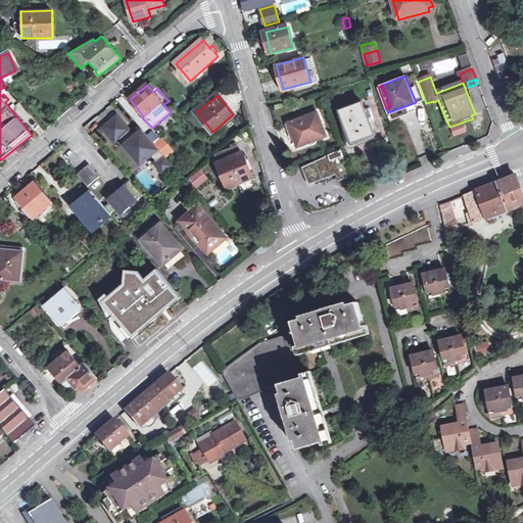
[(372,117),(369,107),(366,108),(363,101),(341,109),(352,142),(375,134),(369,119),(372,117)]
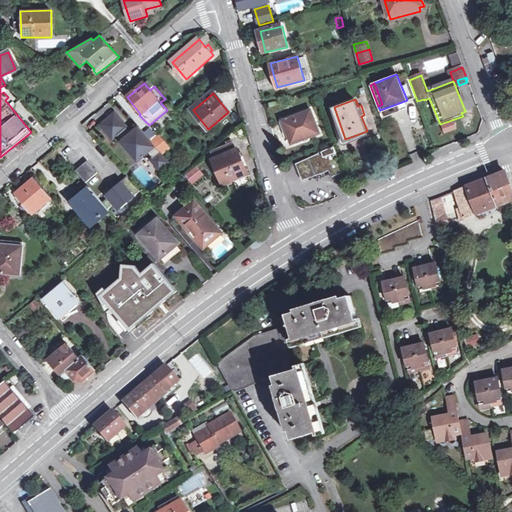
[(299,142),(314,135),(319,134),(309,111),(283,122),(290,142),(299,142)]
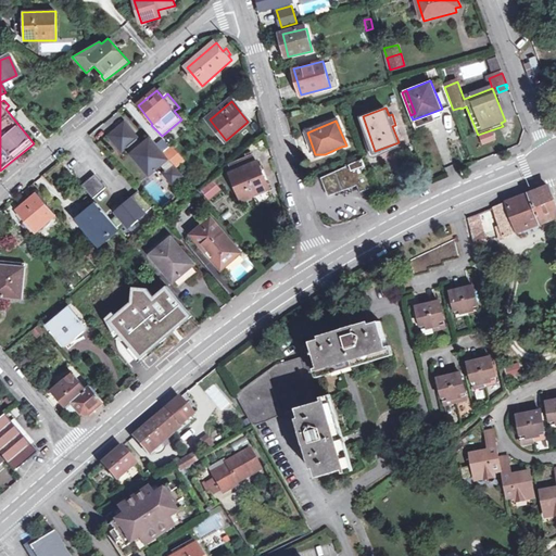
[(164,153),(151,138),(142,146),(125,125),(110,137),(122,152),(126,149),(149,176),(159,168),(173,185),(182,176),(175,166),(164,153)]
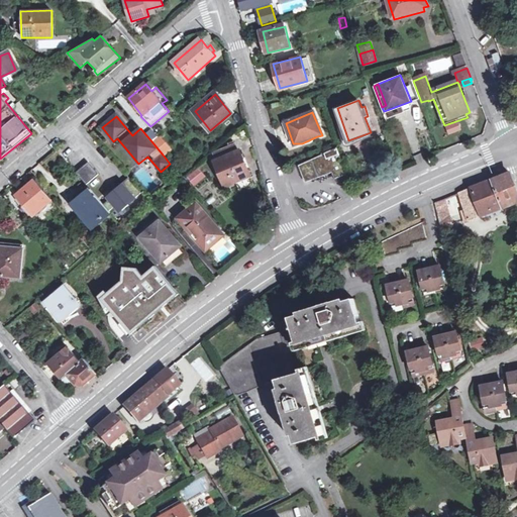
[(159,137),(152,142),(163,154),(169,149),(159,137)]
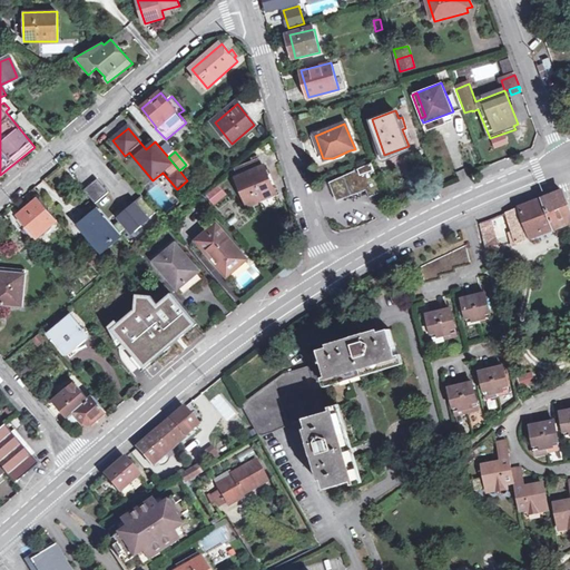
[(233,172),(236,179),(266,168),(263,160),(233,172)]
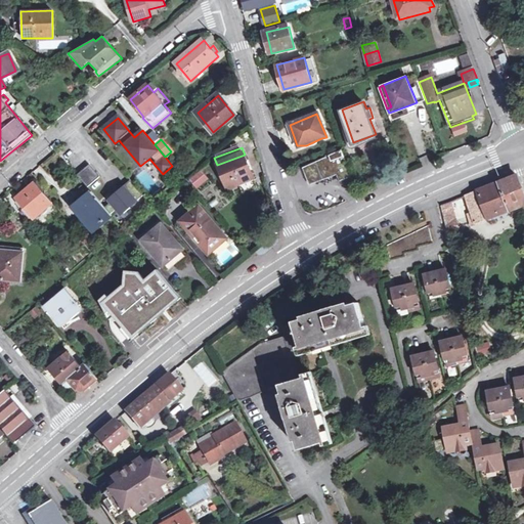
[(326,160),(303,169),(308,183),(314,181),(315,184),(337,176),(340,182),(352,177),(342,154),(330,159),(331,160),(326,162),(326,160)]
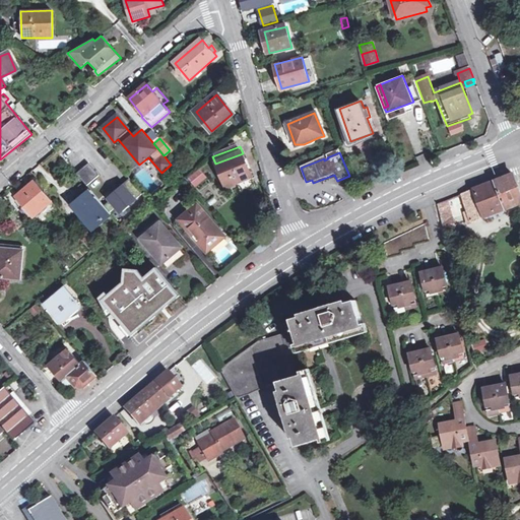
[(252,178),(243,153),(215,164),(225,187),(252,178)]
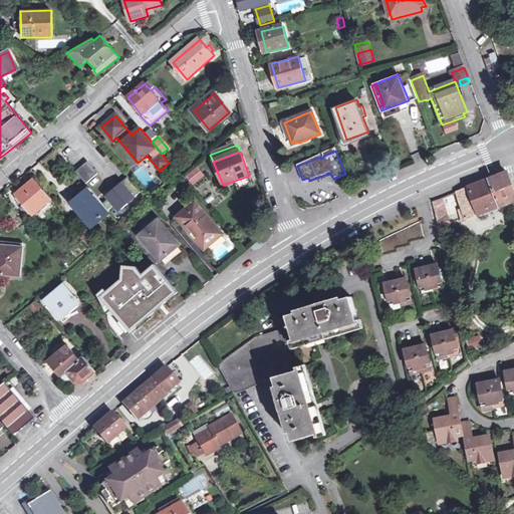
[(87,161),(75,172),(85,183),(97,173),(87,161)]
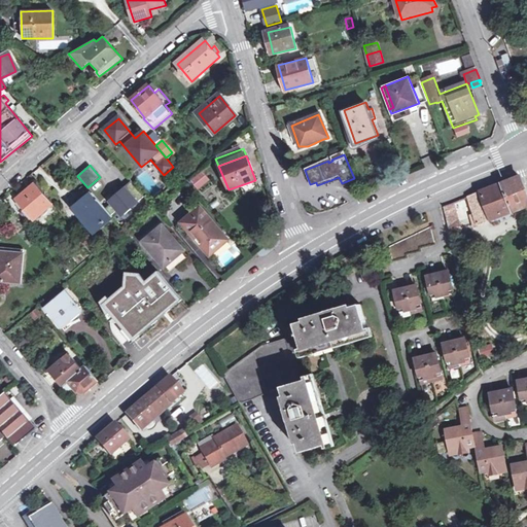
[(189,179),(198,189),(210,180),(202,170),(189,179)]
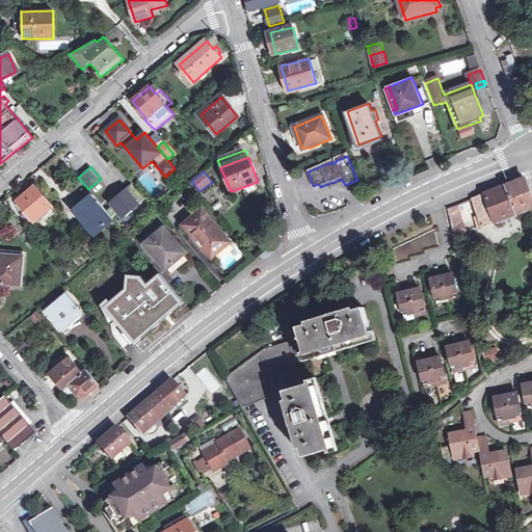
[(531,196),(525,179),(474,198),(481,223),(496,218),(497,222),(531,208),(531,196)]
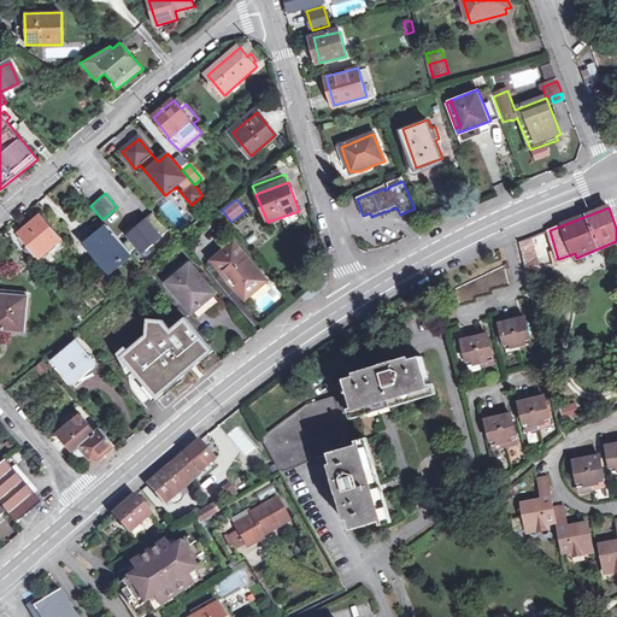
[(139,251),(144,257),(171,233),(156,215),(148,222),(150,223),(129,240),(131,242),(124,248),(130,256),(131,257),(139,251)]
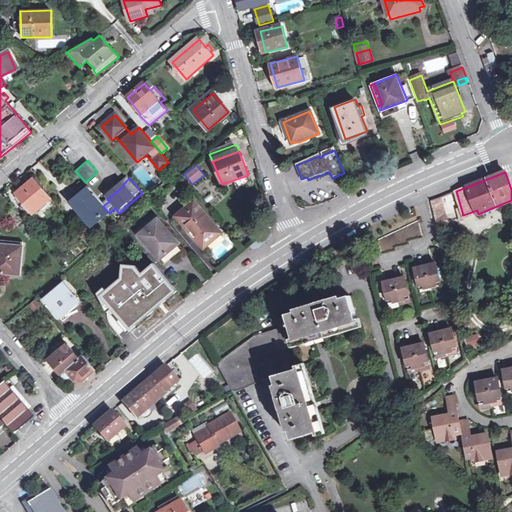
[(27,200),(37,212),(51,200),(35,180),(17,195),(24,202),(27,200)]
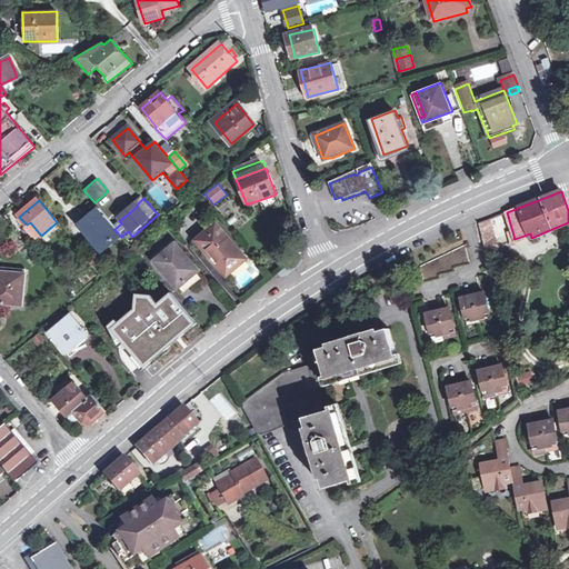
[(98,210),(80,226),(101,251),(120,236),(115,229),(98,210)]
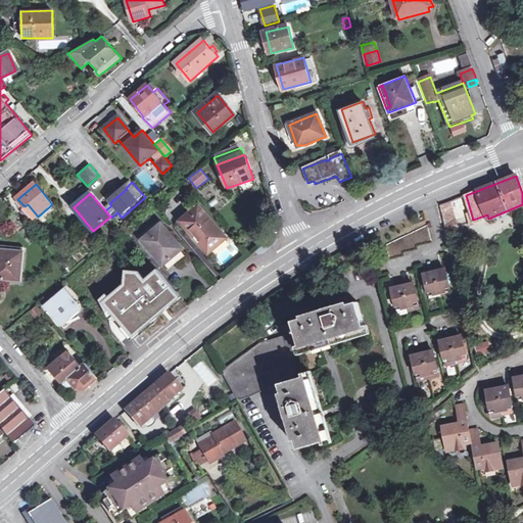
[(28,204),(25,206),(35,219),(38,217),(28,204)]
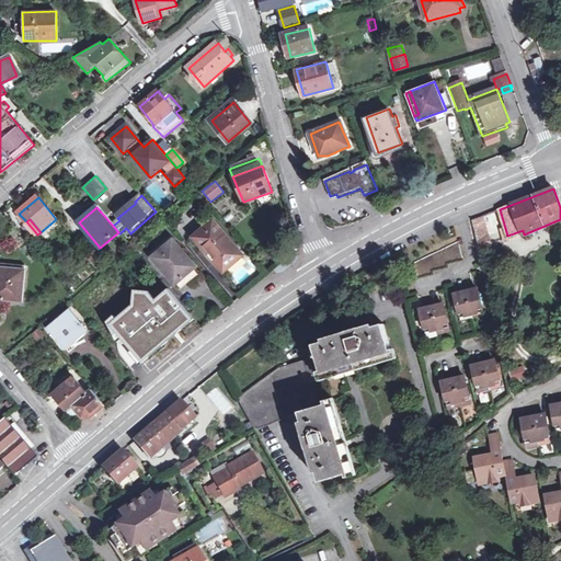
[(214,222),(194,239),(224,274),(243,258),(214,222)]
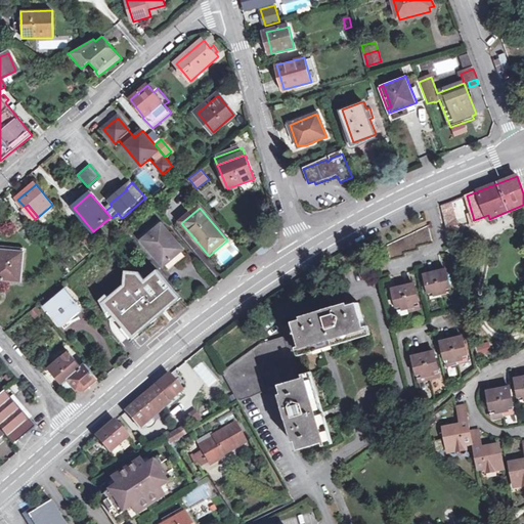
[(138,239),(142,245),(155,234),(153,232),(161,226),(158,222),(138,239)]
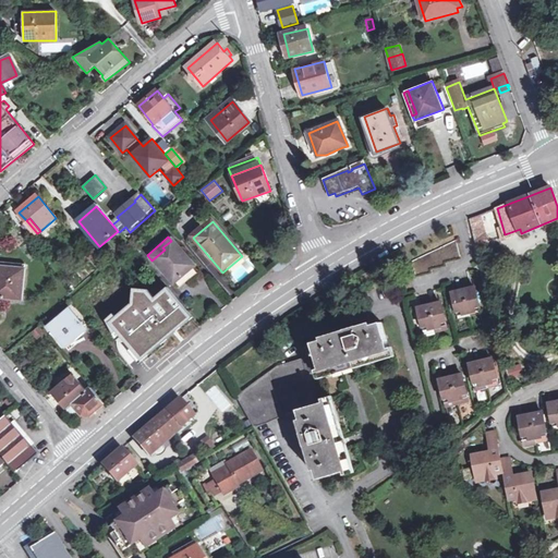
[(165,250),(152,261),(177,290),(198,271),(171,241),(162,247),(165,250)]
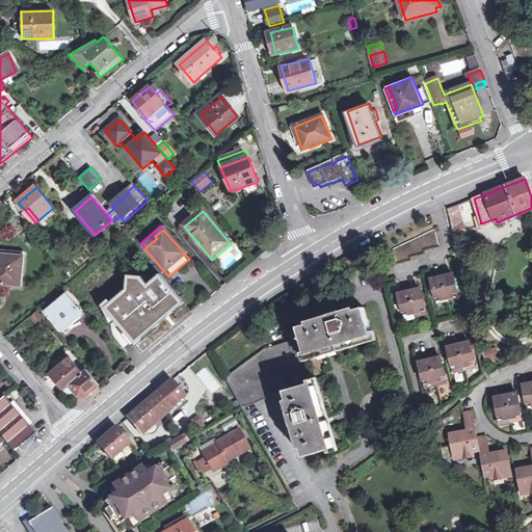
[(434,230),(393,248),(397,264),(411,260),(411,257),(426,254),(425,249),(440,246),(434,230)]
